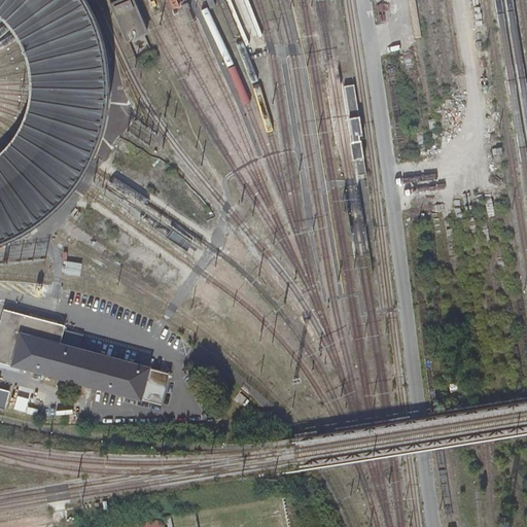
[(0,0),(0,16),(3,21),(11,29),(19,40),(24,54),(27,66),(29,80),(29,93),(27,106),(23,118),(16,130),(9,140),(0,149),(0,243),(8,241),(23,234),(38,223),(51,213),(64,202),(73,189),(83,174),(93,157),(100,143),(105,129),(108,110),(110,88),(109,66),(106,46),(101,27),(95,10),(89,0),(0,0)]
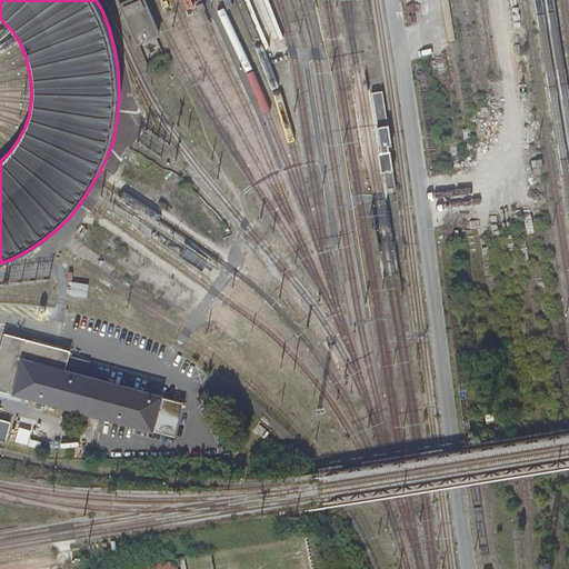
[(143,40),(153,37),(158,36),(143,0),(120,0),(116,2),(132,46),(143,40)]
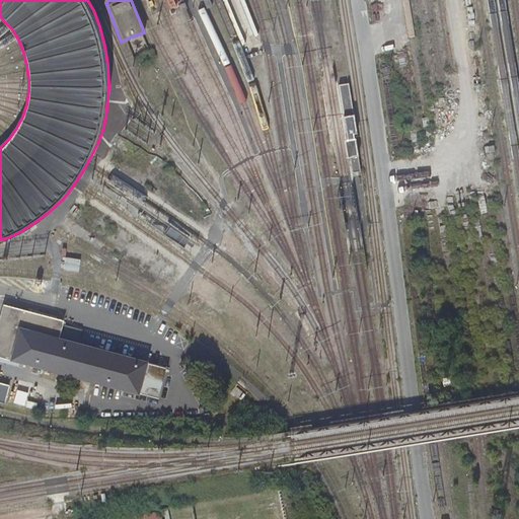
[(140,33),(131,36),(124,40),(131,58),(147,51),(140,33)]
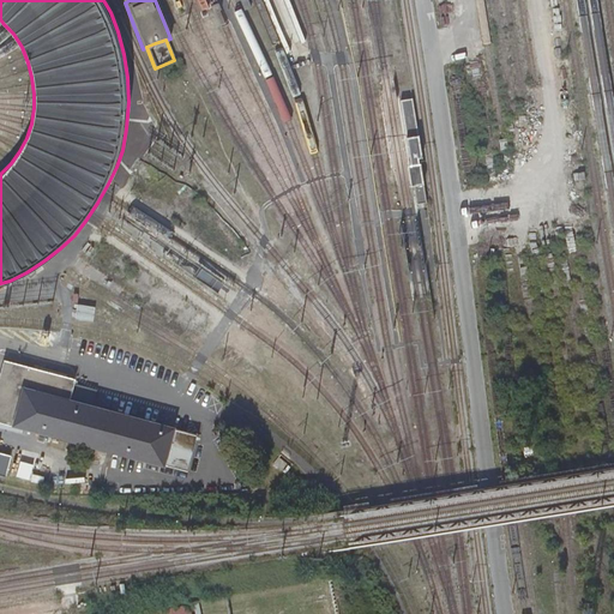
[(103,244),(88,233),(76,250),(91,260),(103,244)]
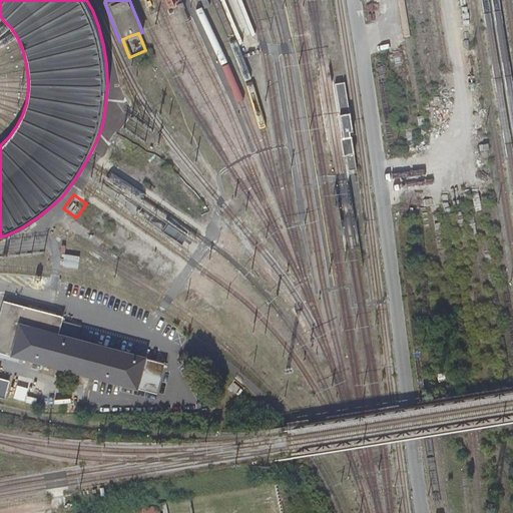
[(94,209),(91,208),(87,209),(85,210),(83,213),(83,215),(83,219),(85,221),(87,223),(90,223),(93,223),(95,222),(97,219),(98,217),(98,214),(97,212),(96,210),(94,209)]
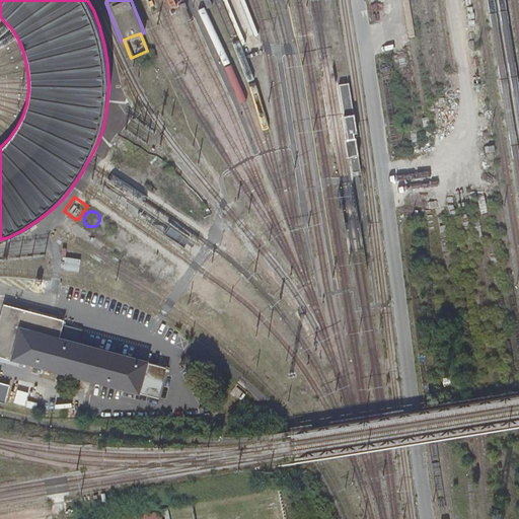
[(172,263),(137,236),(121,260),(155,286),(172,263)]
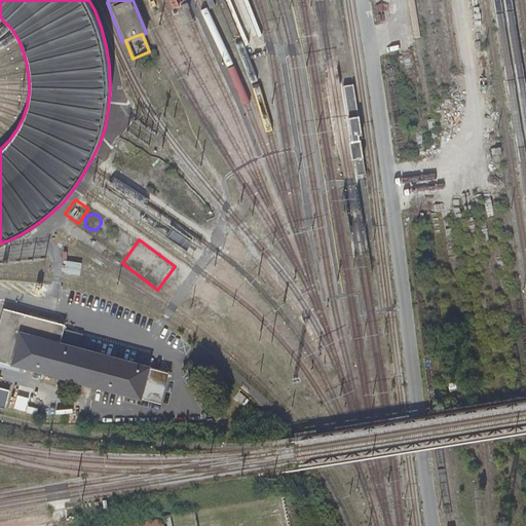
[(65,273),(80,275),(82,263),(67,261),(65,273)]
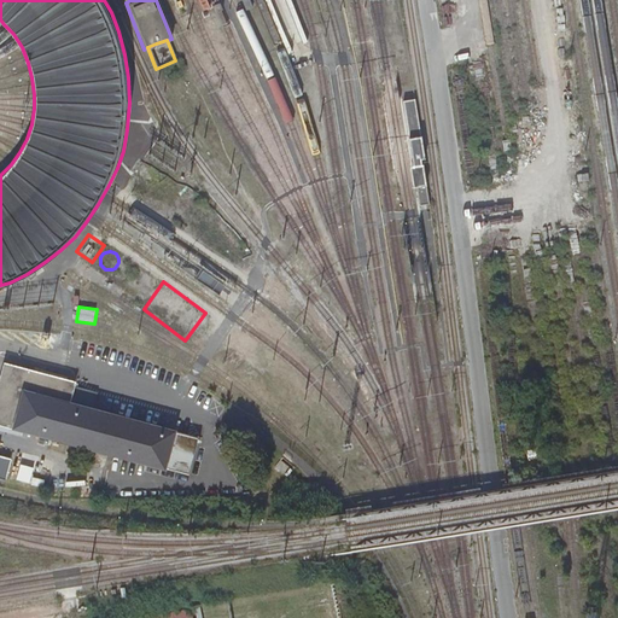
[(21,389),(58,398),(69,401),(74,382),(0,361),(0,426),(10,430),(10,429),(16,407),(21,389)]
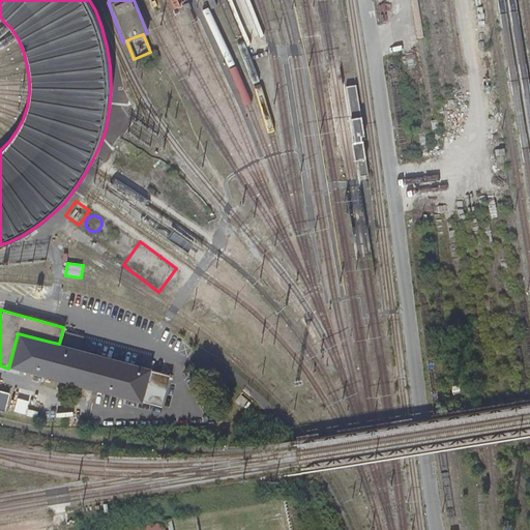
[(144,394),(151,370),(151,369),(50,342),(18,333),(13,349),(8,367),(141,404),(141,403),(144,394)]
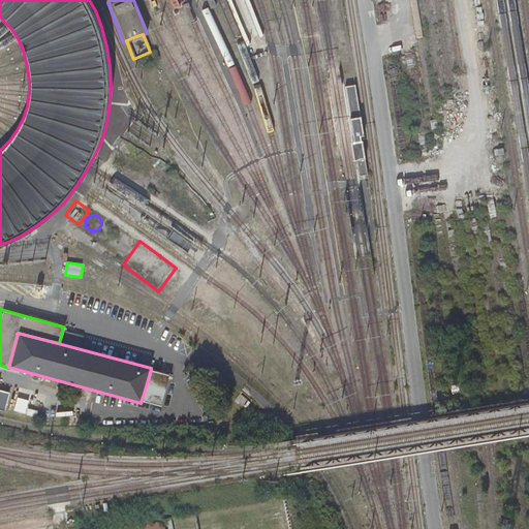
[(151,369),(144,394),(141,402),(160,408),(170,375),(151,369)]
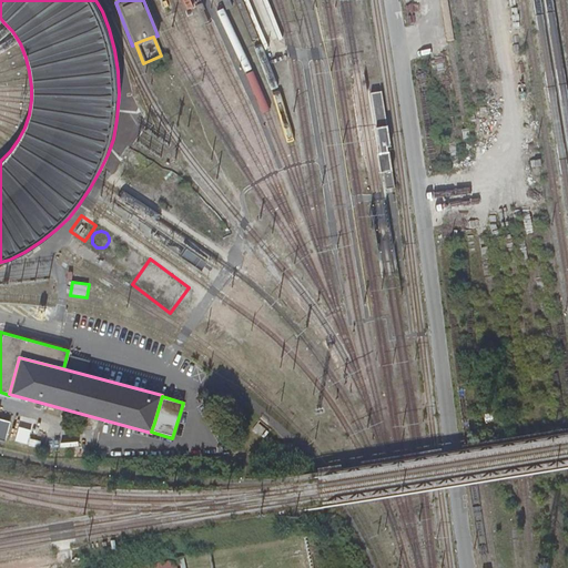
[(19,418),(12,444),(36,449),(42,424),(19,418)]
